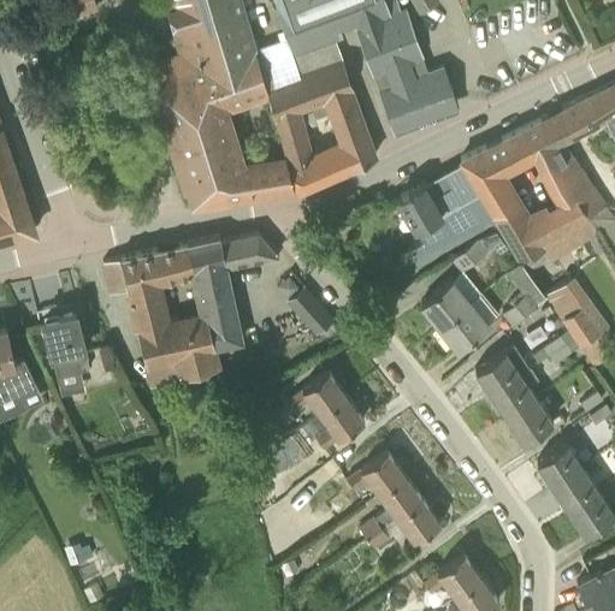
[(58,0),(65,22),(98,11),(94,0),(58,0)]
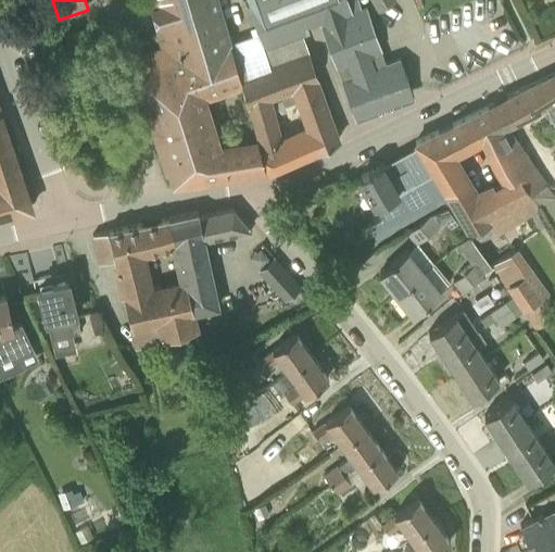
[(146,0),(144,1),(153,26),(194,13),(205,17),(221,13),(216,0),(146,0)]
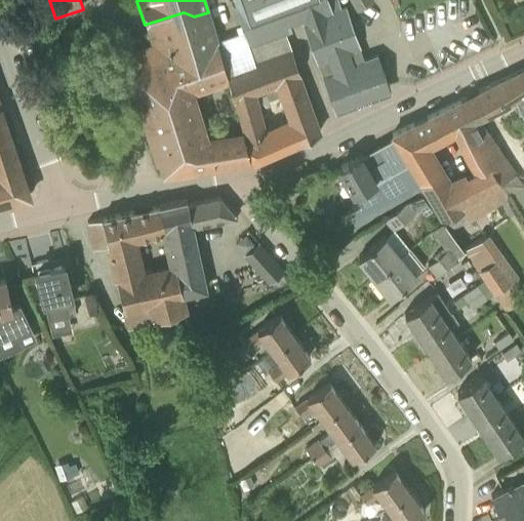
[(330,5),(328,0),(233,0),(245,34),(250,47),(286,35),(293,32),(291,28),(304,24),(335,115),(392,94),(378,56),(365,61),(347,9),(341,10),(338,2),(330,5)]
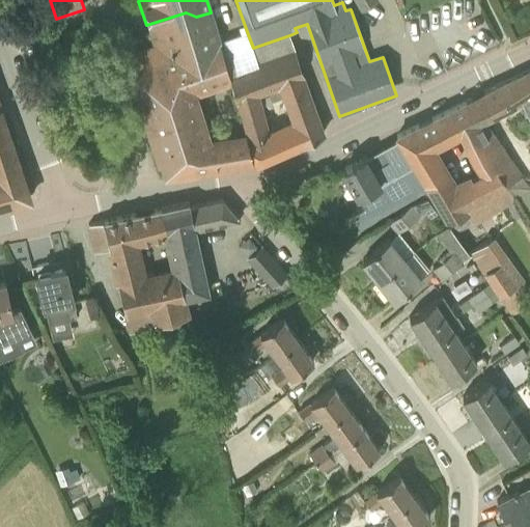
[(356,0),(363,10),(378,2),(375,0),(356,0)]
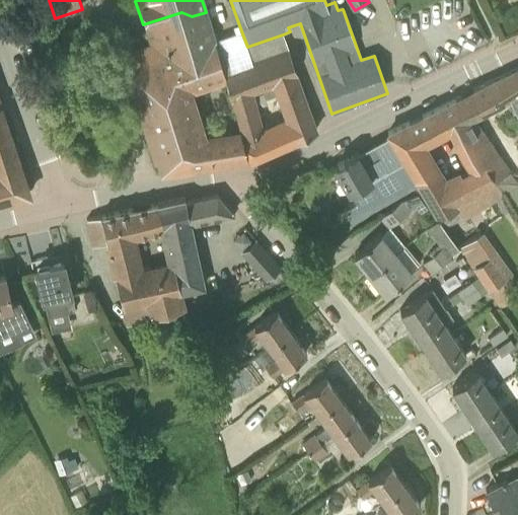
[(163,173),(250,161),(243,136),(205,142),(188,88),(225,77),(223,68),(215,43),(206,12),(192,16),(181,12),(143,24),(151,48),(140,51),(141,55),(128,59),(163,173)]
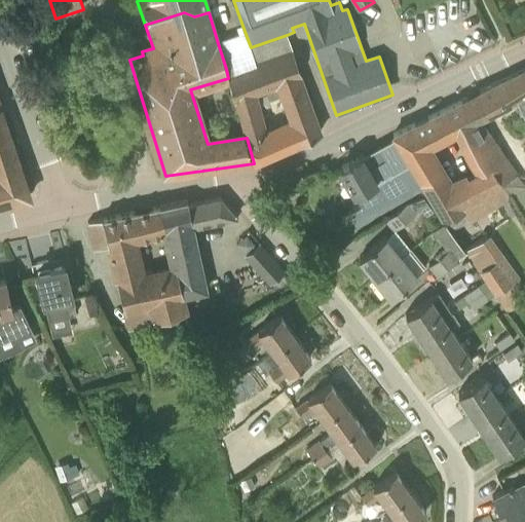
[(246,34),(218,43),(226,69),(291,45),(287,35),(251,47),(246,34)]
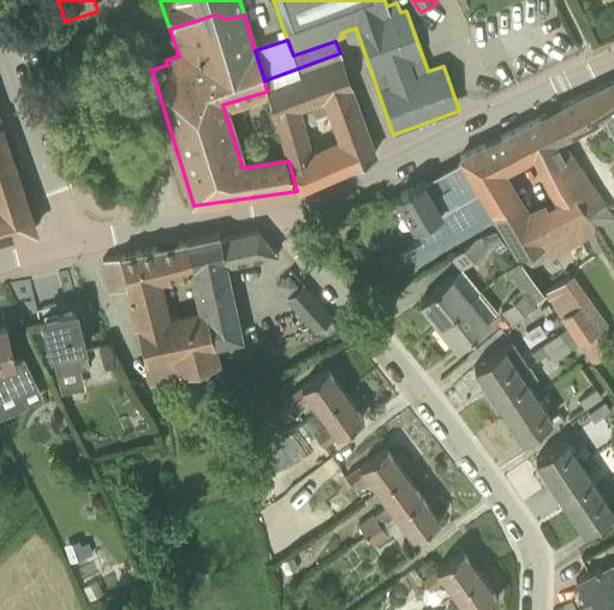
[(267,91),(288,161),(297,191),(297,192),(376,157),(352,89),(340,53),(264,81),(267,91)]
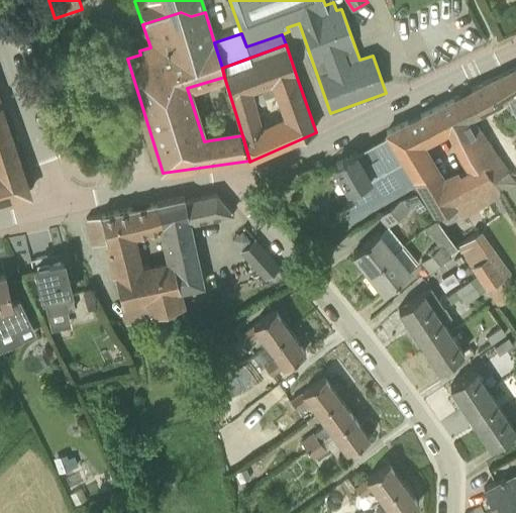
[(515,73),(457,101),(437,111),(447,133),(471,177),(486,169),(495,184),(502,197),(515,189),(515,187),(508,177),(467,121),(508,102),(515,117),(515,73)]
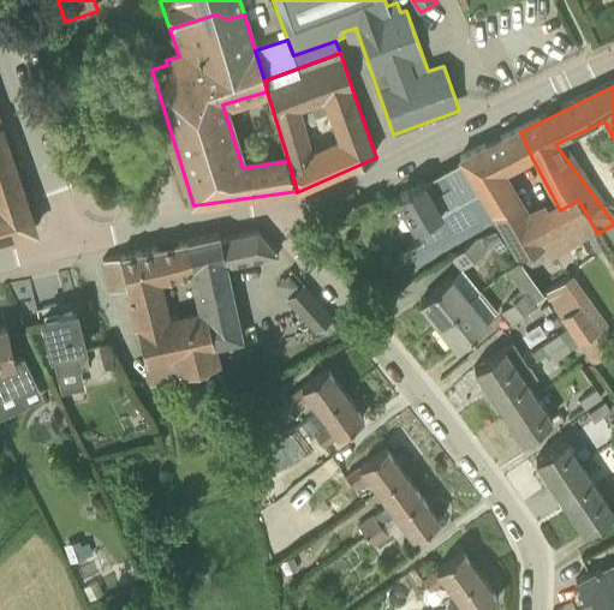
[(0,241),(35,233),(0,124),(0,241)]
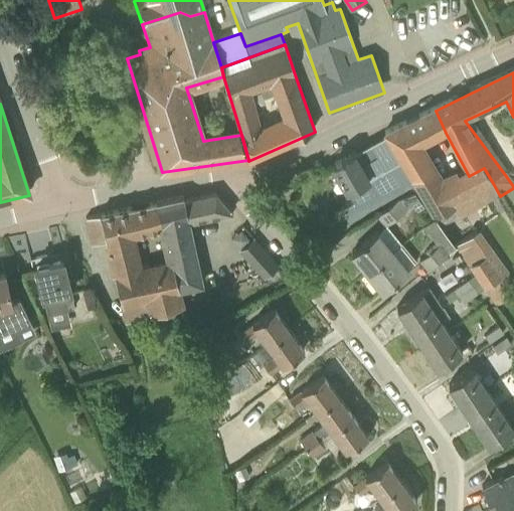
[(431,141),(446,133),(436,111),(385,135),(434,216),(454,207),(460,218),(500,196),(493,183),(484,168),(469,176),(460,181),(458,178),(442,187),(417,147),(431,141)]
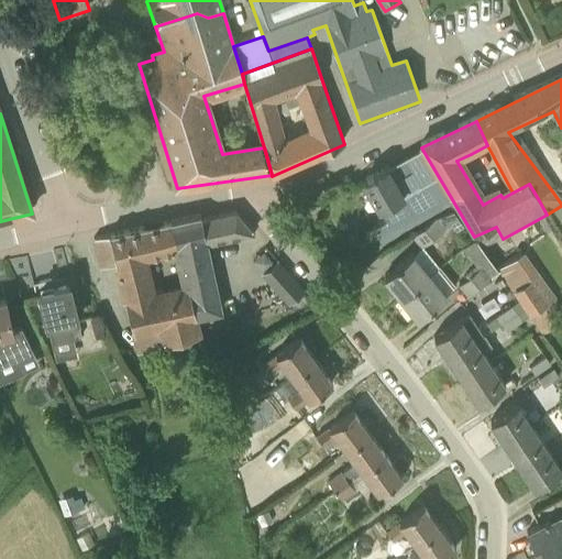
[(382,250),(453,209),(421,151),(364,183),(388,226),(373,234),(382,250)]
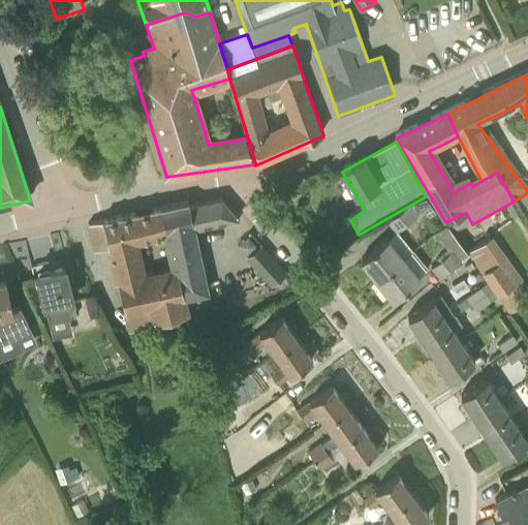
[(397,235),(398,234),(416,218),(431,207),(427,201),(408,208),(389,223),(397,235)]
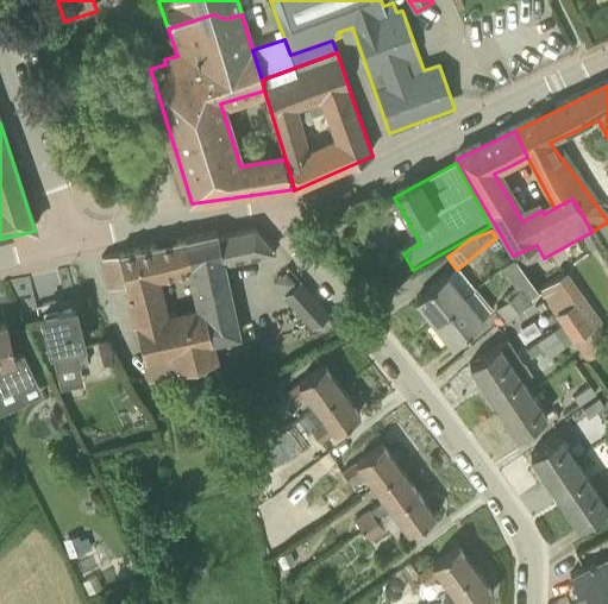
[(194,274),(225,266),(275,255),(256,232),(219,240),(218,236),(187,243),(193,271),(194,274)]
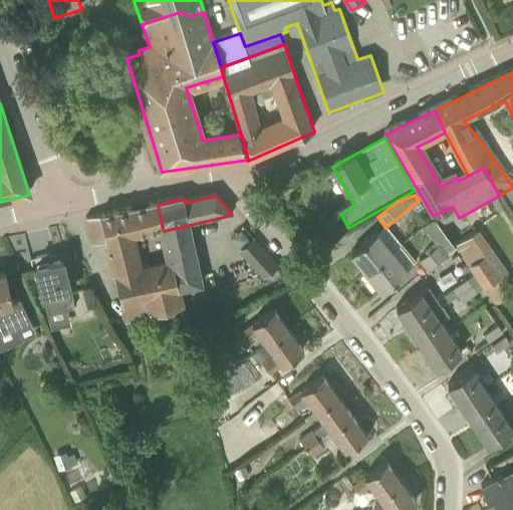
[(132,236),(163,229),(158,205),(100,217),(121,305),(120,305),(125,325),(151,317),(185,309),(181,292),(173,268),(142,275),(132,236)]
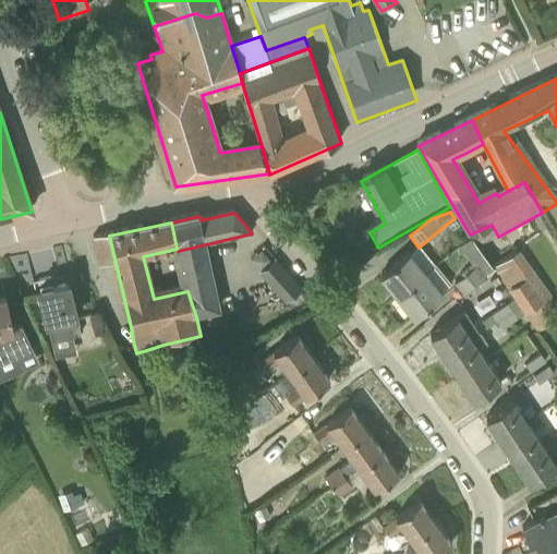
[(494,273),(471,239),(459,249),(463,256),(467,254),(476,268),(455,286),(463,297),(485,279),(494,273)]
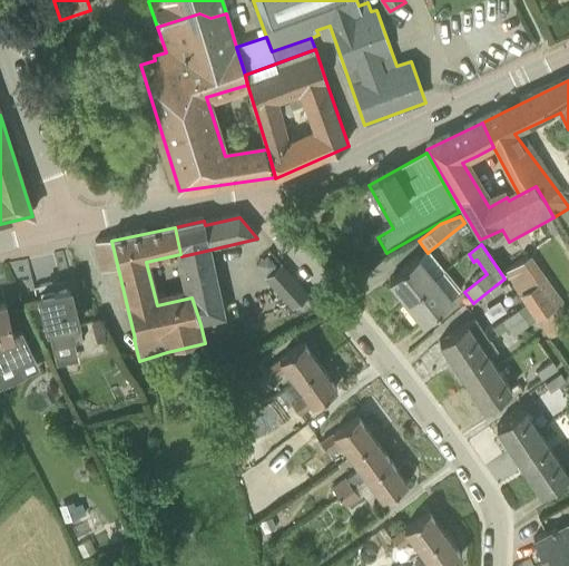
[(218,284),(211,250),(182,256),(190,291),(218,284)]
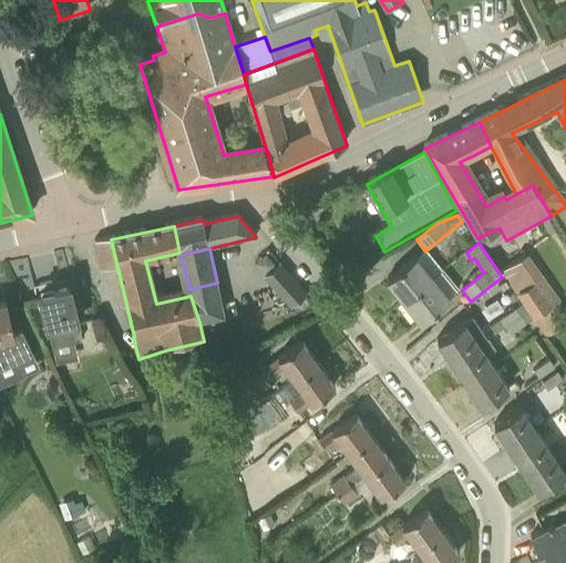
[(433,280),(443,273),(426,251),(425,252),(415,259),(388,282),(405,303),(433,280)]
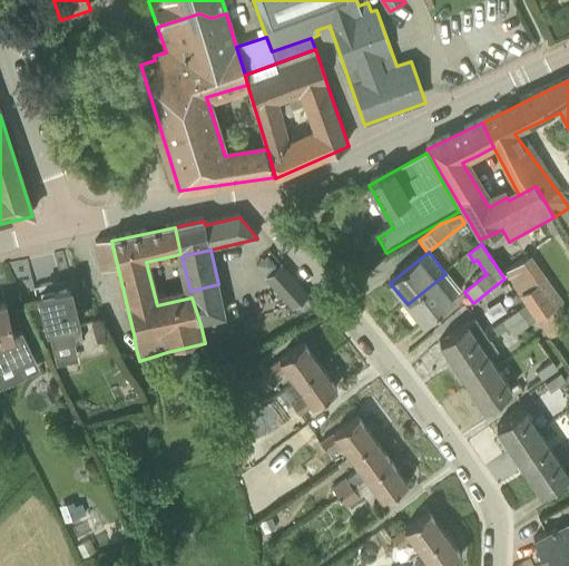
[(504,276),(526,308),(531,314),(537,322),(549,341),(568,329),(568,315),(561,304),(530,259),(504,276)]
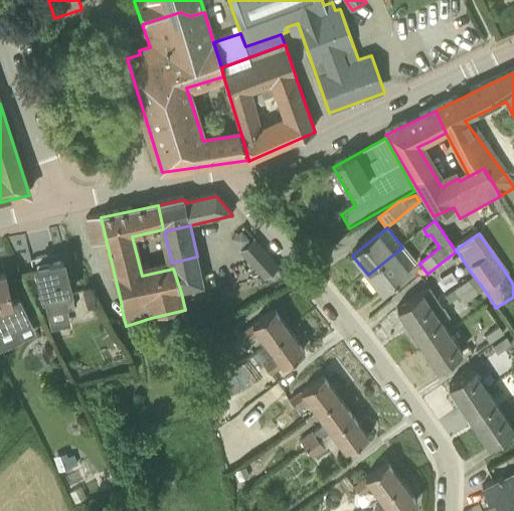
[(308,245),(316,257),(327,249),(319,237),(308,245)]
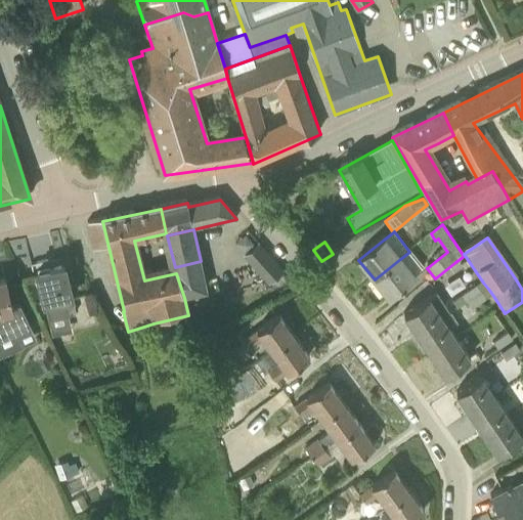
[(246,258),(258,272),(271,260),(260,247),(246,258)]
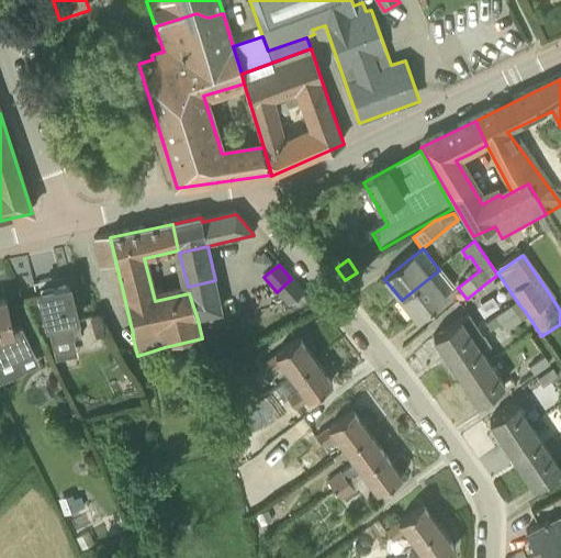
[(455,289),(439,270),(429,278),(402,300),(418,321),(446,299),(445,298),(455,289)]
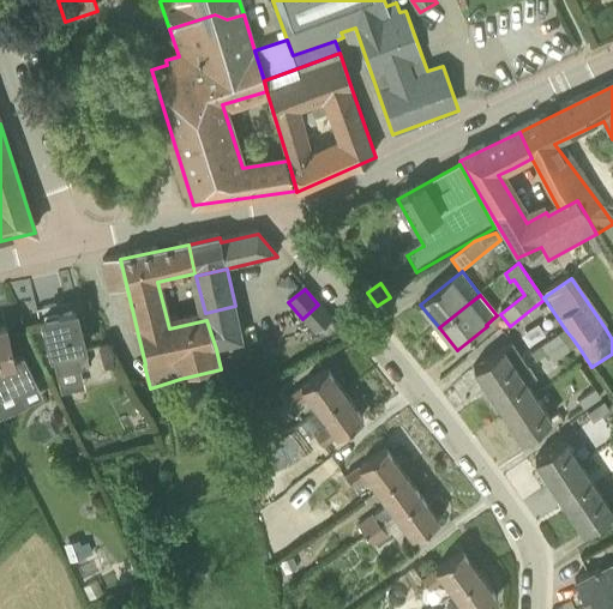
[(318,305),(302,319),(316,335),(332,320),(318,305)]
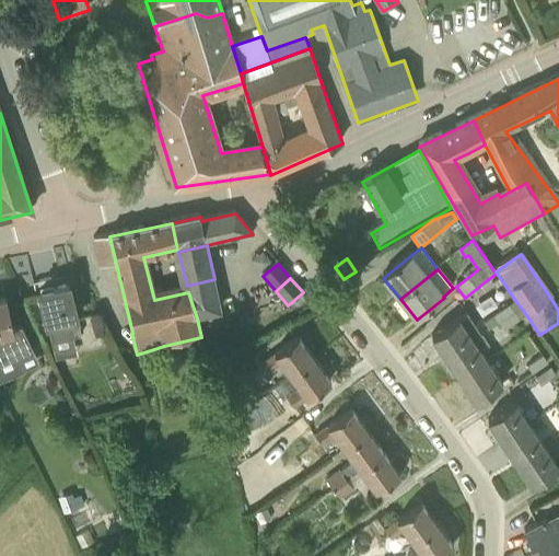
[(188,292),(197,319),(222,313),(214,279),(187,286),(188,292)]
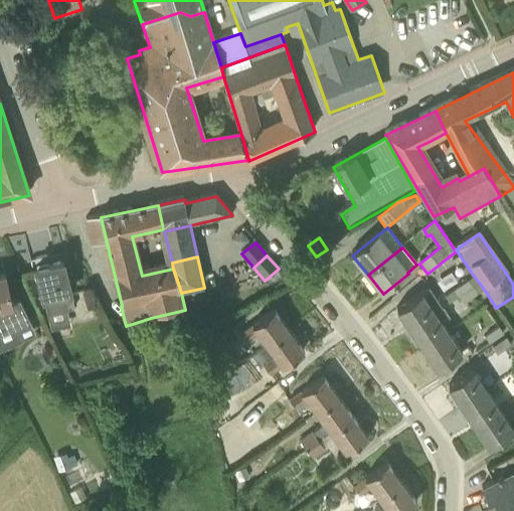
[(452,262),(456,268),(463,263),(459,258),(452,262)]
